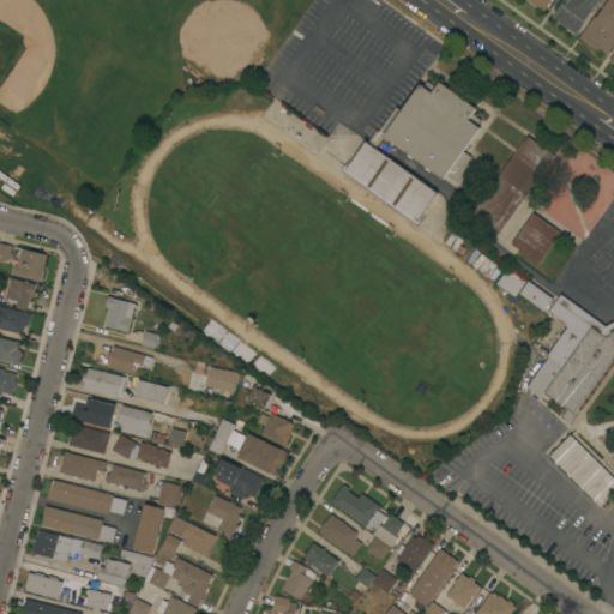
[(552,0),(543,11),(528,0),(552,0)]
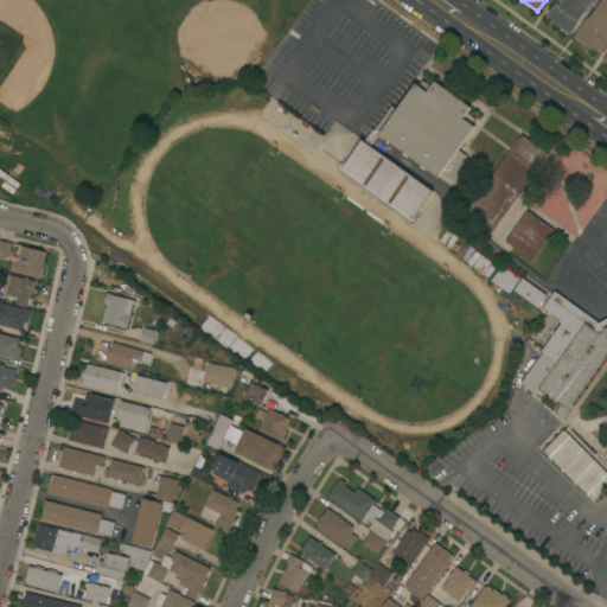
[(593,0),(569,33),(547,17),(556,4),(558,6),(562,0),(593,0)]
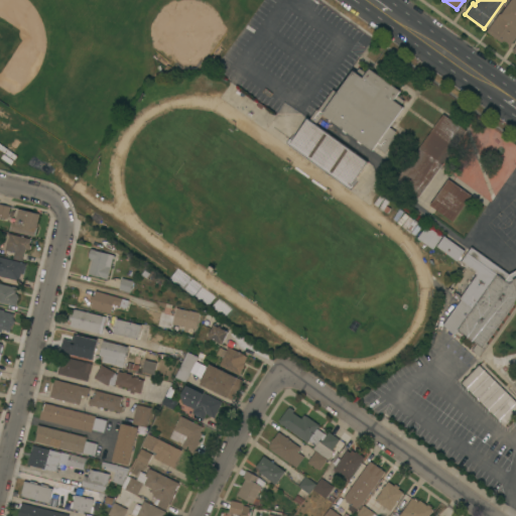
[(515,0),(515,38),(509,48),(487,32),(500,13),(501,14),(511,0),(515,0)]
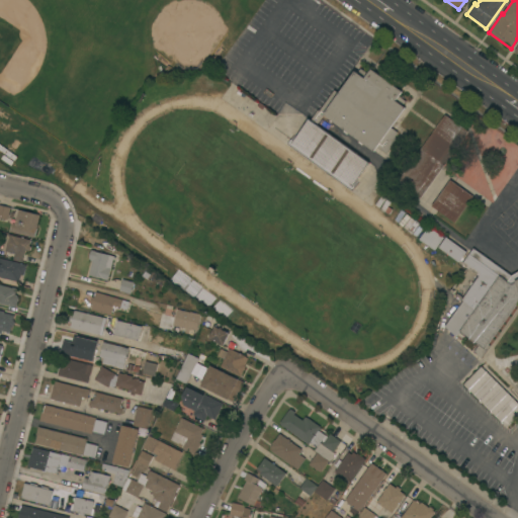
[(399,96),(406,101),(403,105),(406,107),(391,127),(398,133),(395,137),(398,139),(386,154),(376,147),(373,151),(325,114),(317,124),(369,163),(353,185),(354,187),(352,191),(287,144),(290,139),(292,141),(309,118),(310,119),(318,109),(319,110),(334,90),(339,93),(354,71),(357,73),(360,68),(367,74),(371,69),(402,91),(399,96)]
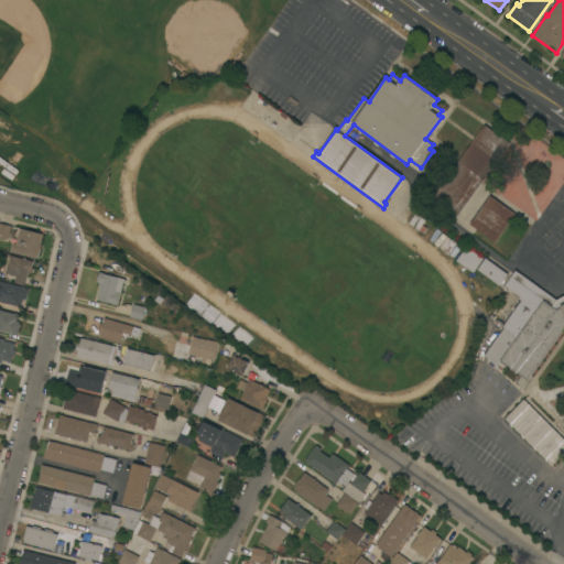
[(510,143),(458,215),(433,197),(485,125),(510,143)]
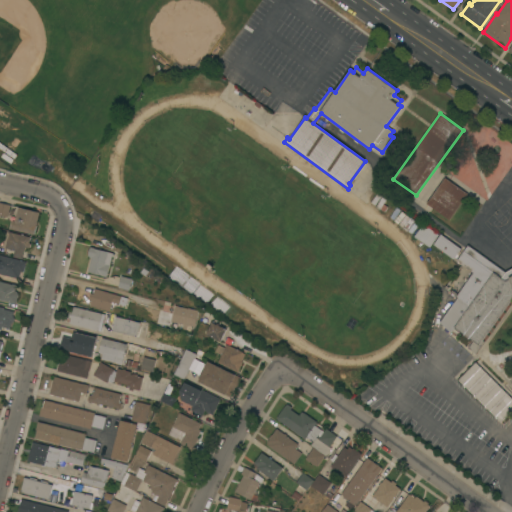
[(0,142),(17,155),(14,159),(0,149),(0,142)]
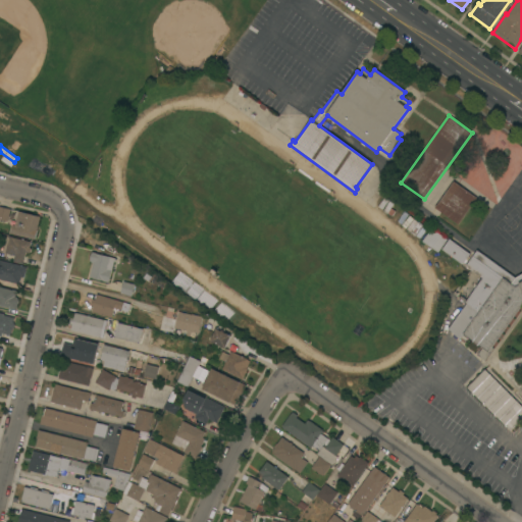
[(477,198),(458,223),(434,207),(454,180),(477,198)]
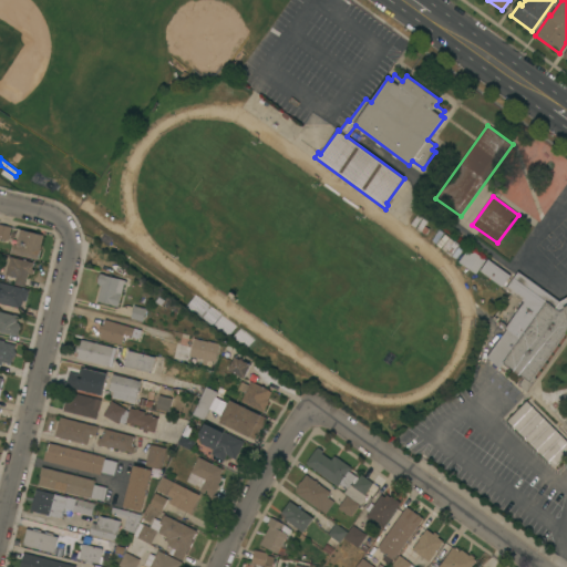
[(0,224),(11,227),(8,240),(0,238),(0,224)]
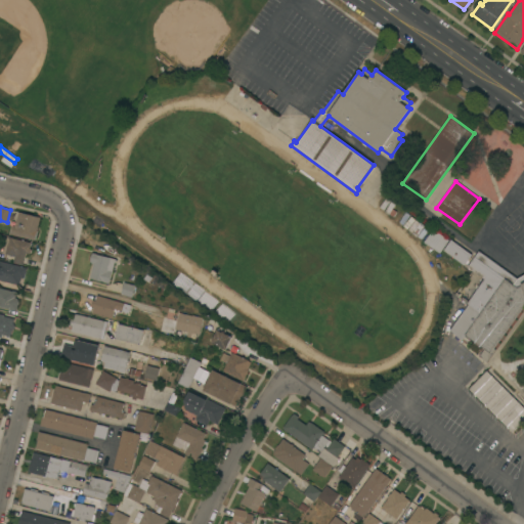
[(40,217),(35,239),(10,233),(12,225),(14,226),(18,212),(40,217)]
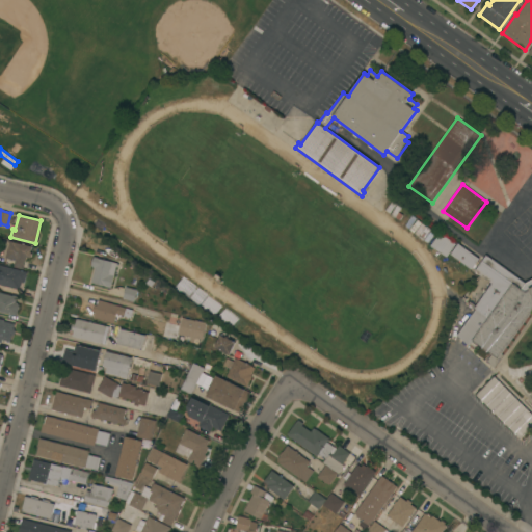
[(435,249),(434,251),(430,248),(431,247),(429,245),(439,232),(455,243),(446,257),(435,249)]
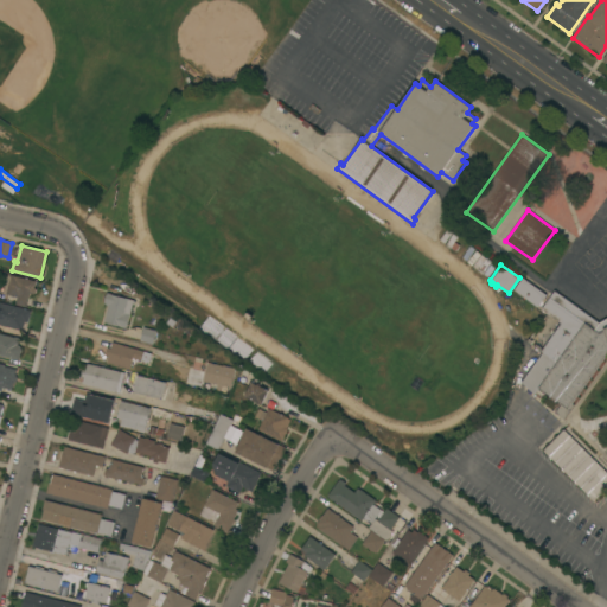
[(30,293),(26,306),(16,304),(18,296),(6,294),(11,275),(36,281),(34,288),(36,288),(36,291),(36,293),(34,294),(30,293)]
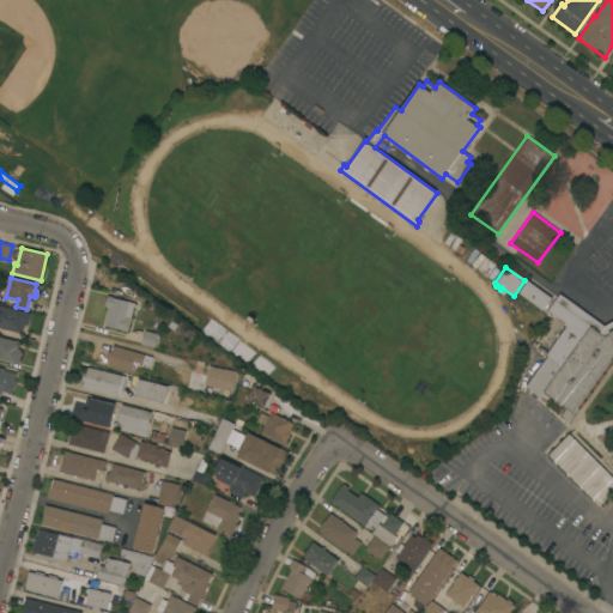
[(551,298),(542,310),(519,293),(527,280),(551,298)]
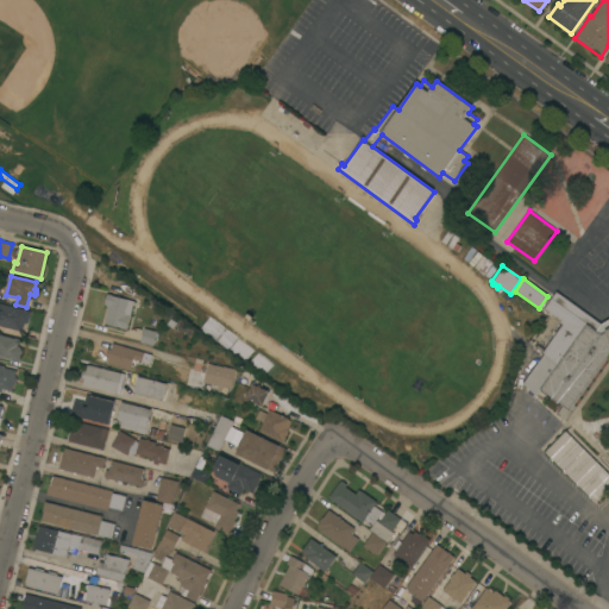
[(608,355),(573,405),(577,406),(566,421),(557,414),(563,405),(558,402),(557,403),(551,399),(552,397),(540,389),(535,397),(522,383),(542,353),(535,347),(538,344),(544,349),(563,325),(544,311),(557,292),(602,324),(608,319),(608,355)]
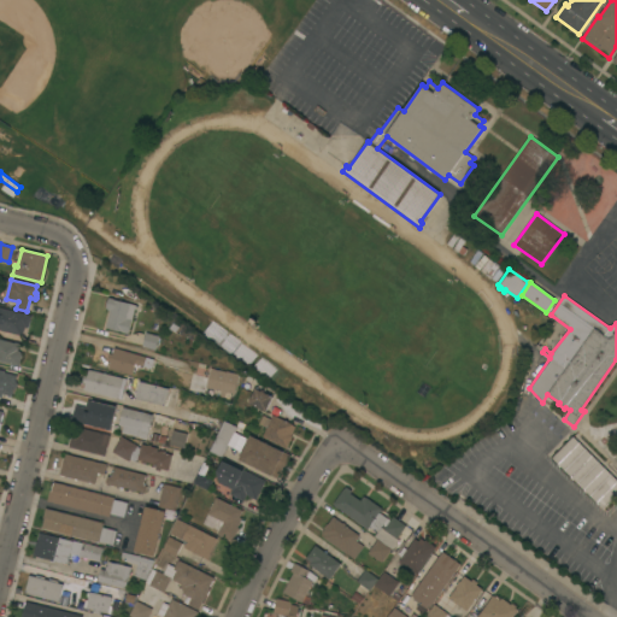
[(109,298),(113,299),(137,305),(136,310),(135,309),(131,322),(131,321),(128,334),(122,333),(123,331),(106,328),(110,311),(107,310),(107,309),(106,309),(106,305),(105,304),(106,301),(107,300),(109,298)]
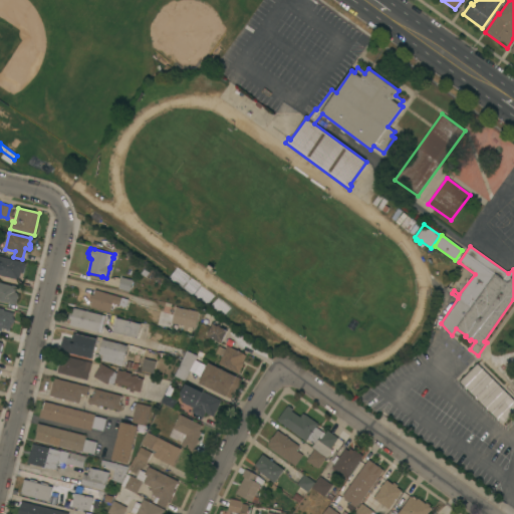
[(0,273),(0,256),(26,263),(24,273),(20,272),(19,279),(0,273)]
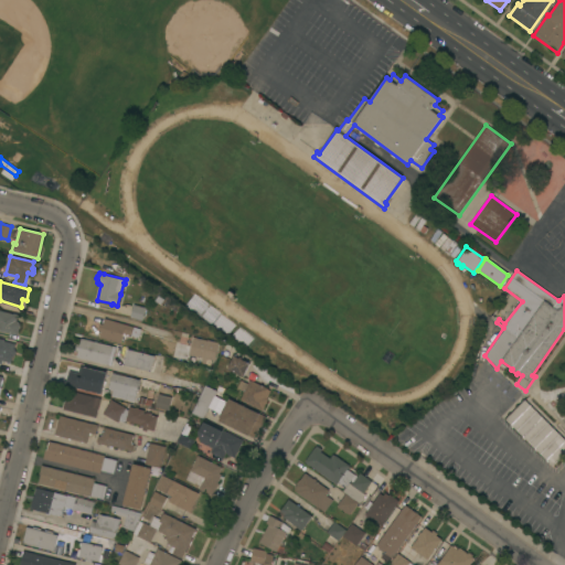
[(134,305),(146,308),(142,320),(130,317),(134,305)]
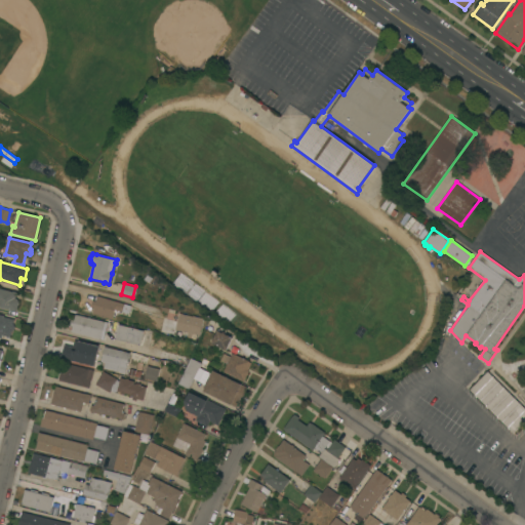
[(16,311),(0,307),(0,288),(12,291),(16,292),(15,297),(16,298),(17,299),(18,301),(16,311)]
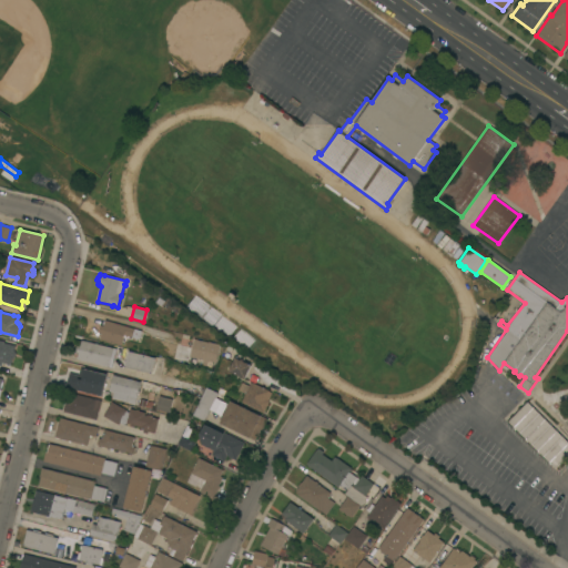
[(135,328),(134,328),(142,331),(140,340),(133,337),(132,338),(124,335),(122,345),(100,340),(101,333),(99,332),(100,325),(103,326),(105,320),(135,328)]
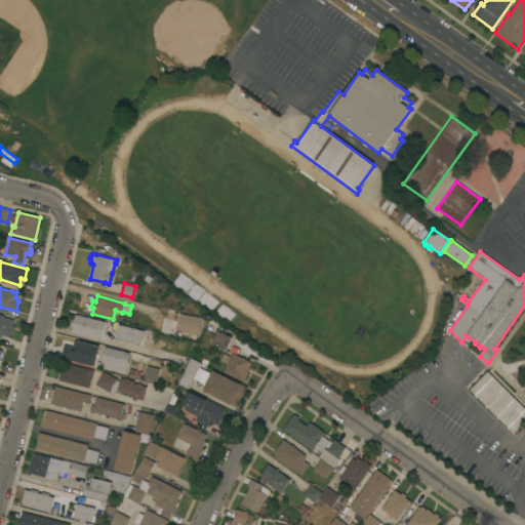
[(193,317),(193,316),(203,318),(199,337),(188,334),(189,333),(175,329),(179,313),(193,317)]
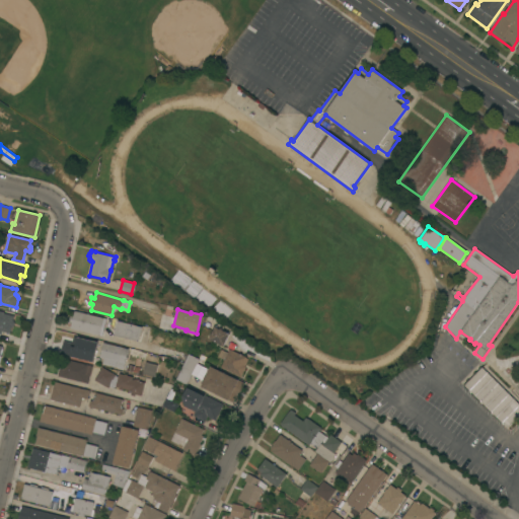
[(10,332),(12,334),(13,334),(13,335),(11,343),(10,343),(0,340),(0,310),(4,312),(4,313),(14,315),(13,320),(14,321),(14,323),(13,325),(12,326),(11,327),(10,332)]
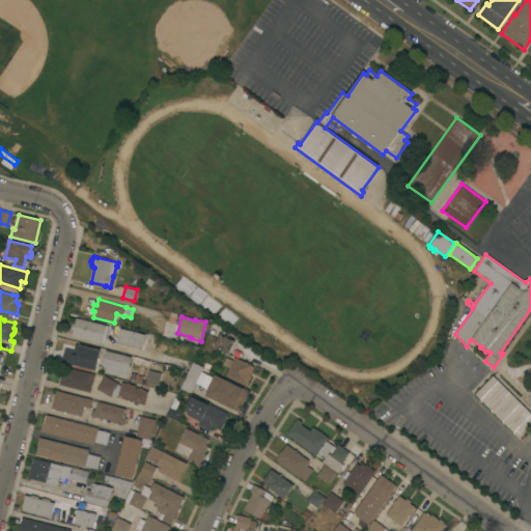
[(107,325),(103,343),(72,336),(74,330),(71,329),(72,323),(75,324),(76,318),(107,325)]
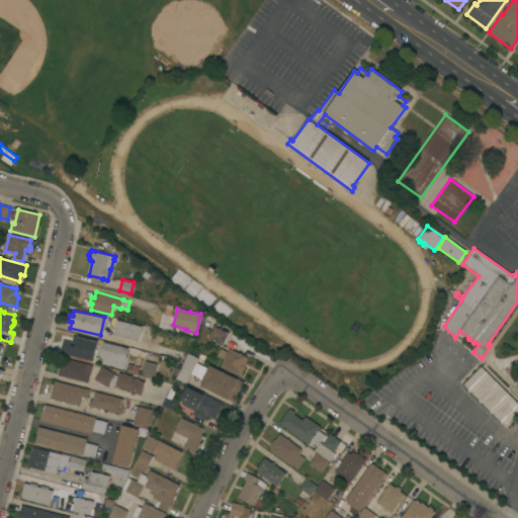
[(135,325),(137,320),(143,322),(142,325),(151,327),(147,343),(113,335),(116,320),(135,325)]
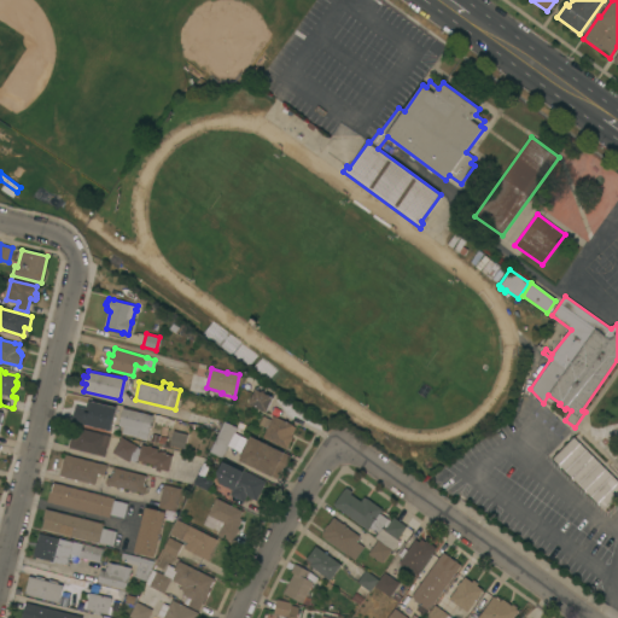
[(262,391),(262,390),(266,391),(264,394),(273,397),(267,412),(249,403),(256,389),(262,391)]
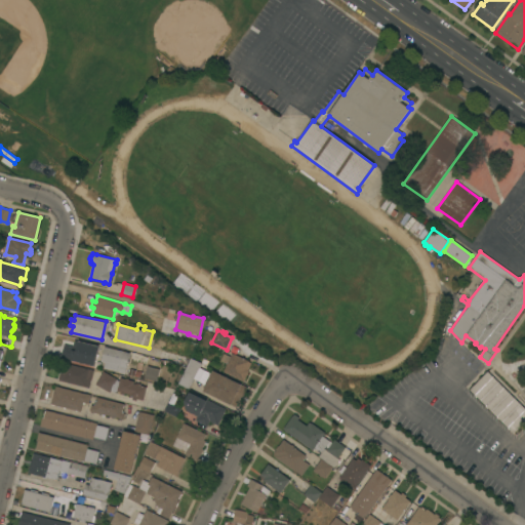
[(96,345),(70,341),(67,361),(94,364),(96,345)]
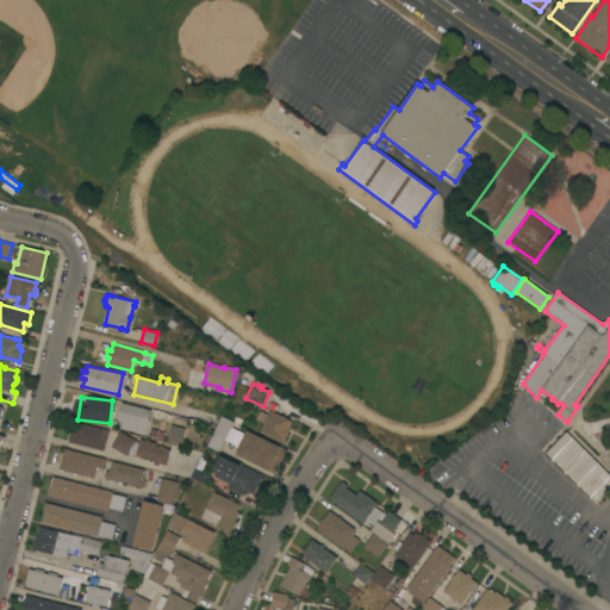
[(151,410),(145,434),(120,427),(122,421),(117,419),(122,403),(151,410)]
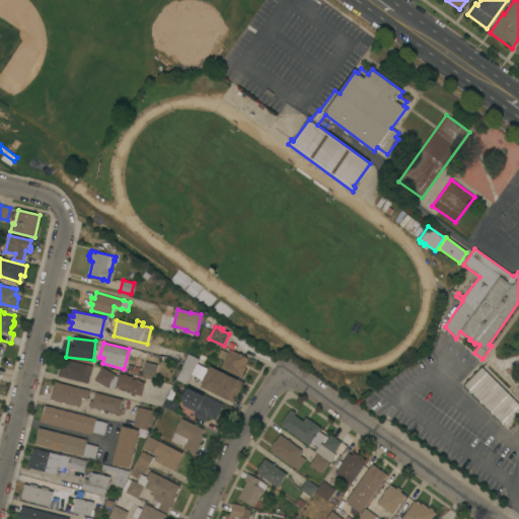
[(182,352),(180,361),(161,356),(163,347),(182,352)]
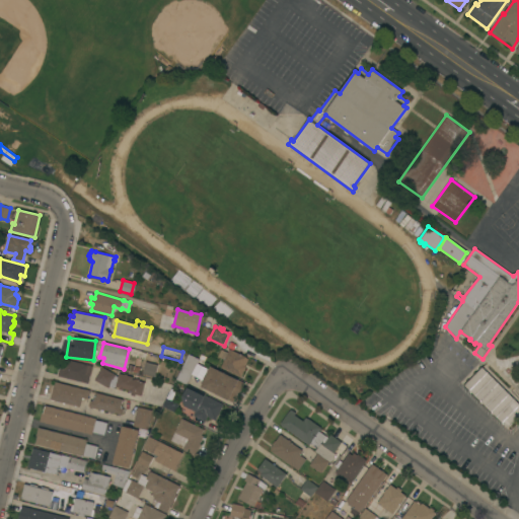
[(146,352),(144,360),(129,356),(131,348),(146,352)]
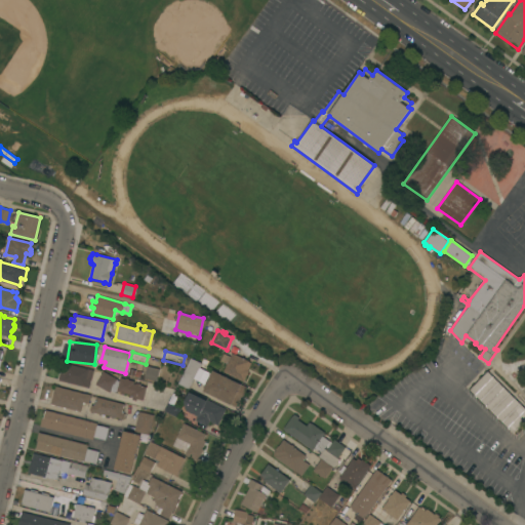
[(224,371),(227,364),(220,361),(224,353),(231,357),(232,353),(249,361),(249,362),(251,363),(248,370),(249,370),(244,381),(224,371)]
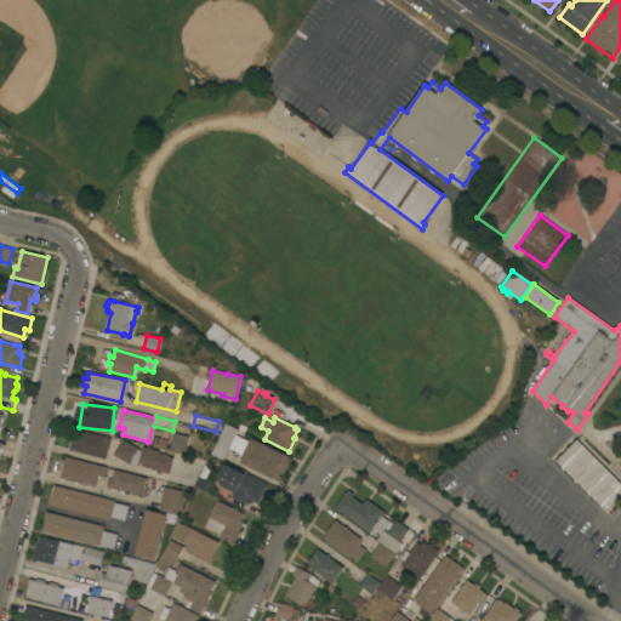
[(226,423),(239,429),(237,436),(250,442),(251,438),(292,459),(288,469),(283,473),(279,482),(240,462),(241,457),(228,451),(224,461),(210,454),(226,423)]
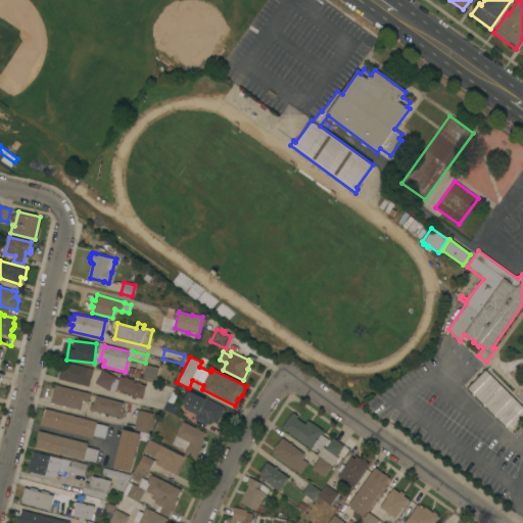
[(93,369),(91,379),(90,379),(89,386),(58,379),(60,371),(59,371),(61,361),(93,369)]
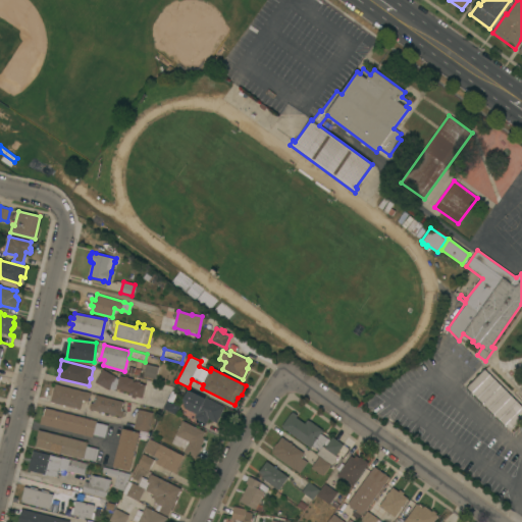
[(141,376),(154,379),(156,366),(144,364),(141,376)]
